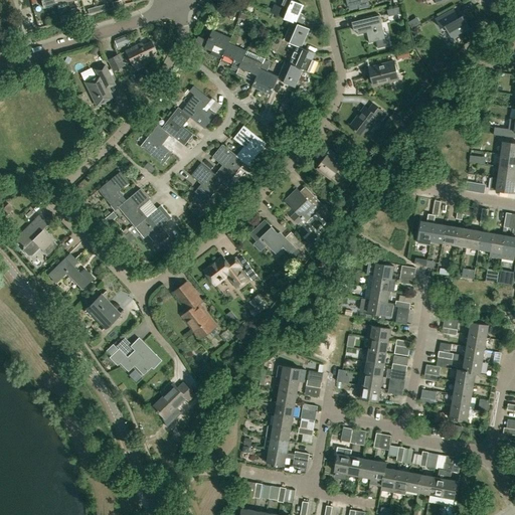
[(56,5),(54,0),(40,0),(43,8),(56,5)]
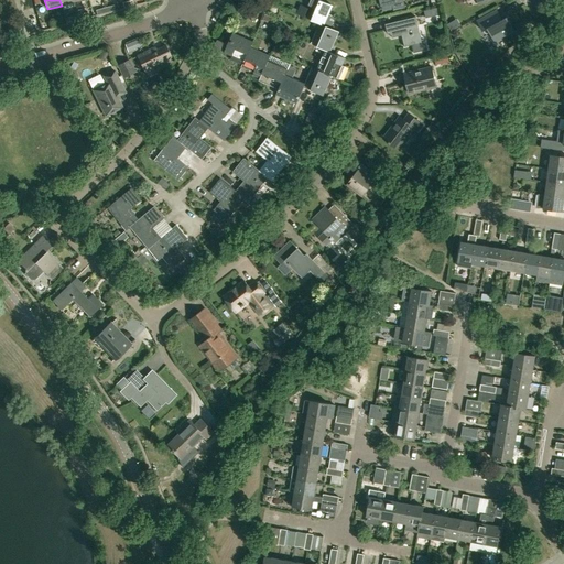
[(300,4),(296,13),(305,18),(305,17),(320,23),(325,25),(333,6),(321,0),(311,0),(308,8),(300,4)]
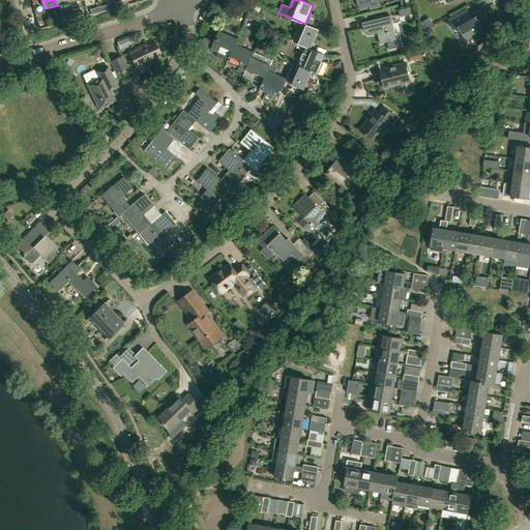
[(355,0),(357,6),(369,4),(370,10),(381,7),(379,0),(355,0)]
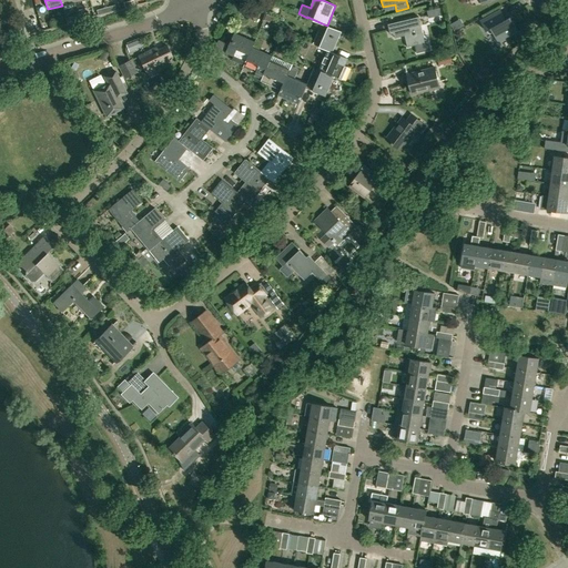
[(498,41),(517,31),(510,18),(505,21),(504,18),(500,19),(496,13),(482,21),(487,31),(492,29),(498,41)]
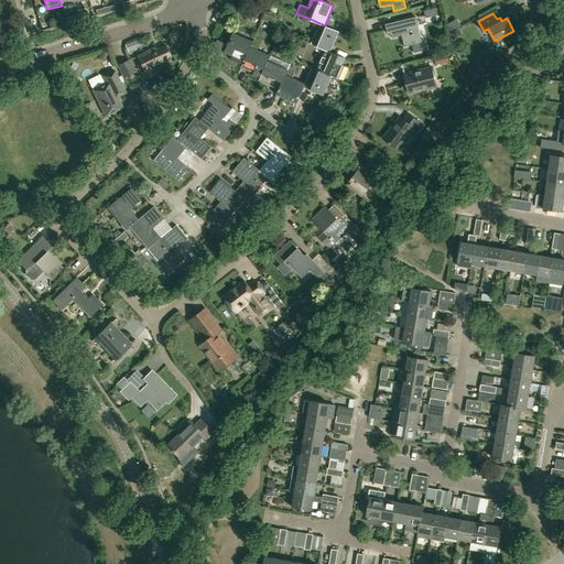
[(425,41),(422,42),(416,17),(386,24),(388,34),(397,32),(398,36),(402,35),(404,47),(412,45),(414,53),(427,50),(425,41)]
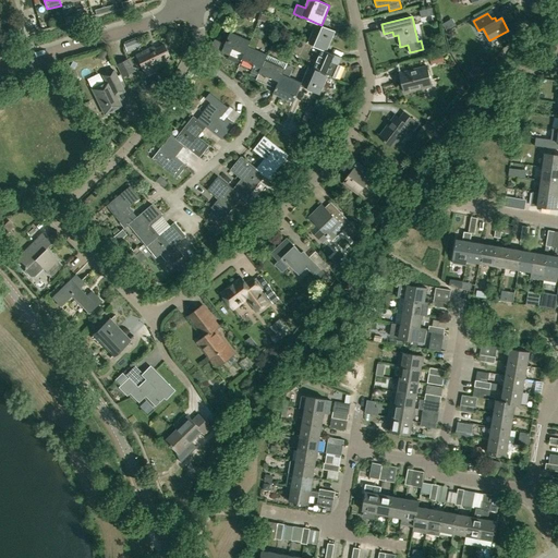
[(316,23),(307,43),(323,49),(328,51),(336,31),(322,25),(316,23)]
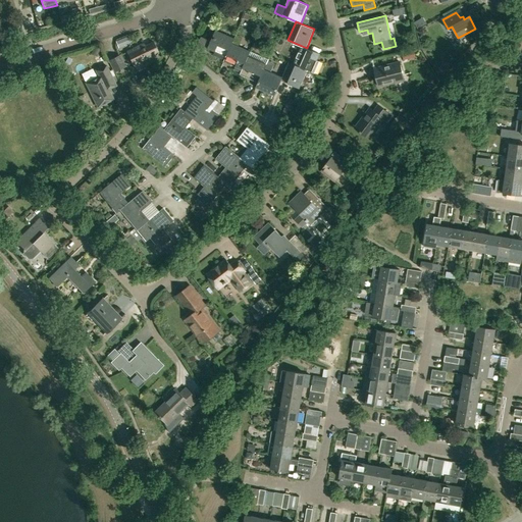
[(215,30),(207,48),(214,51),(219,53),(217,57),(224,60),(226,55),(231,44),(233,38),(215,30)]
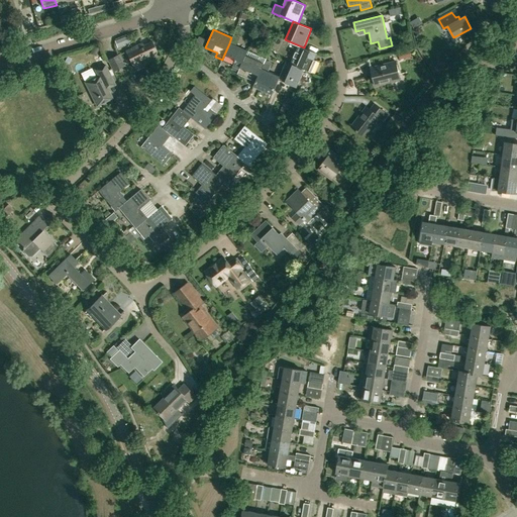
[(201,49),(206,38),(199,36),(195,46),(201,49)]
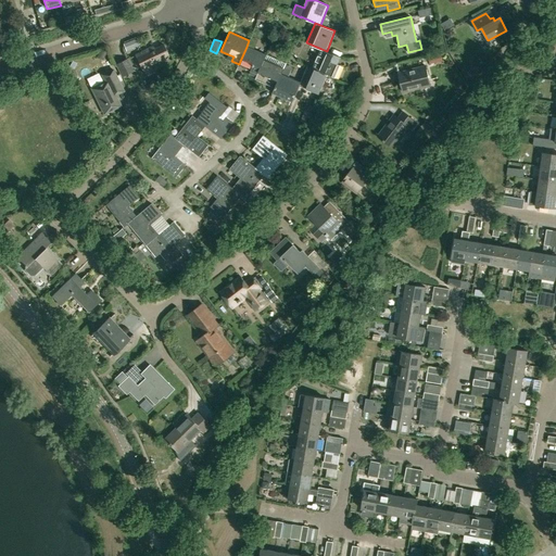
[(150,49),(136,55),(142,70),(149,66),(149,65),(167,55),(163,45),(151,51),(150,49)]
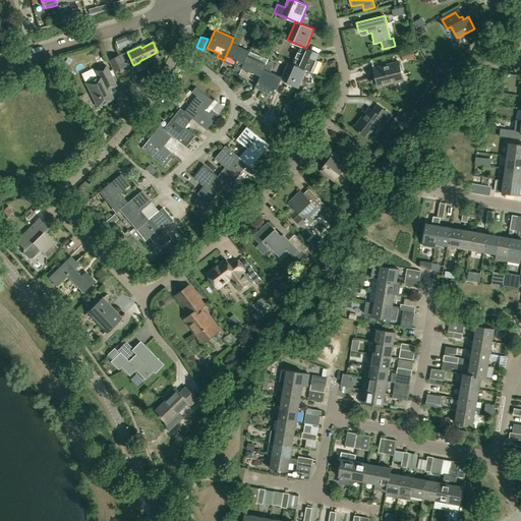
[(231,44),(226,55),(233,57),(230,65),(241,70),(247,56),(249,52),(235,46),(231,44)]
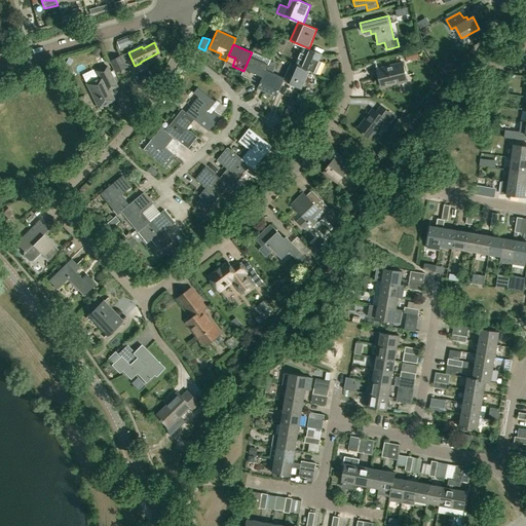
[(304,46),(296,65),(309,70),(314,72),(317,74),(323,63),(320,62),(323,53),(309,48),(304,46)]
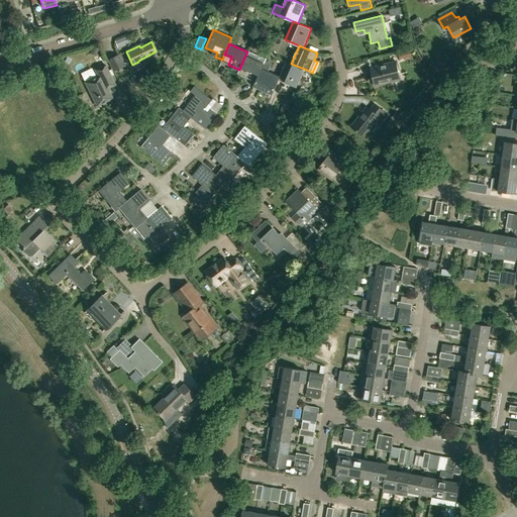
[(239,70),(237,74),(249,79),(252,73),(259,76),(262,69),(264,64),(266,60),(266,59),(247,52),(245,56),(239,70)]
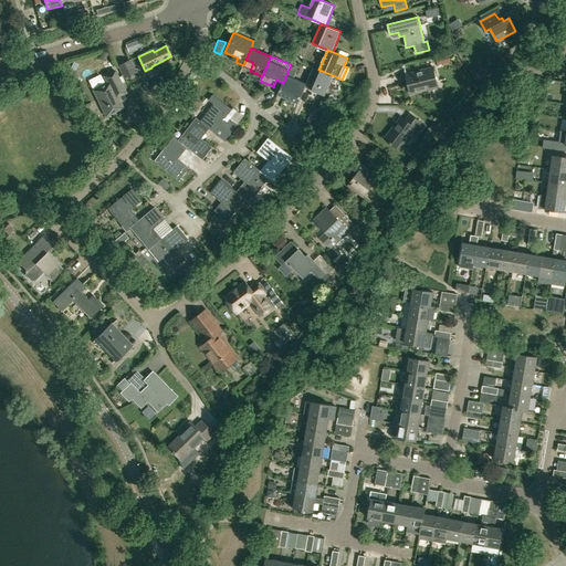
[(124,77),(135,73),(129,60),(118,65),(124,77)]
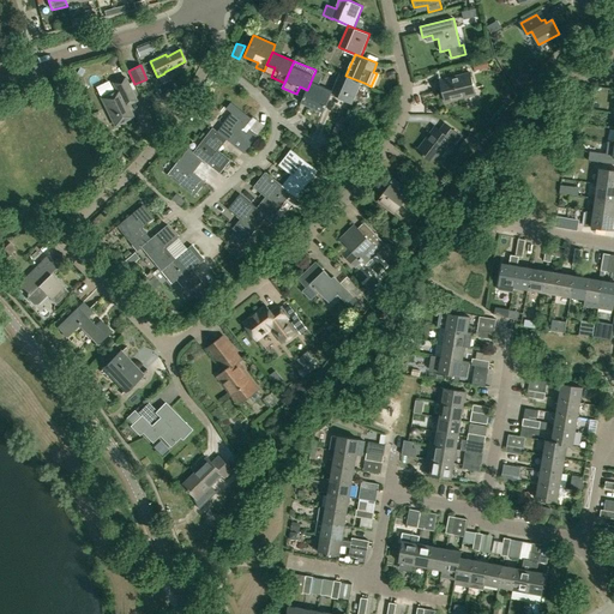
[(332,91),(331,95),(353,103),(361,82),(345,76),(339,73),(332,91)]
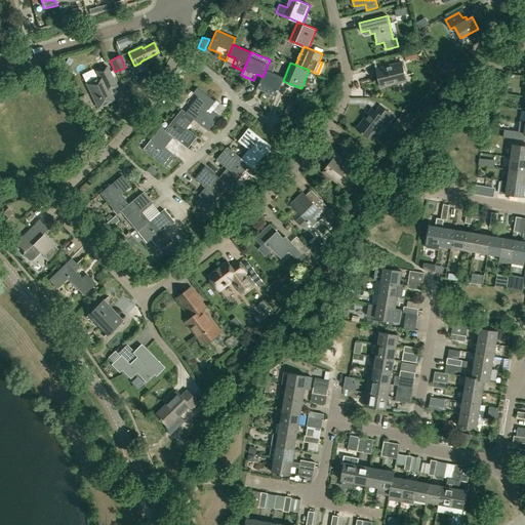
[(381,88),(407,81),(402,63),(376,70),(381,88)]
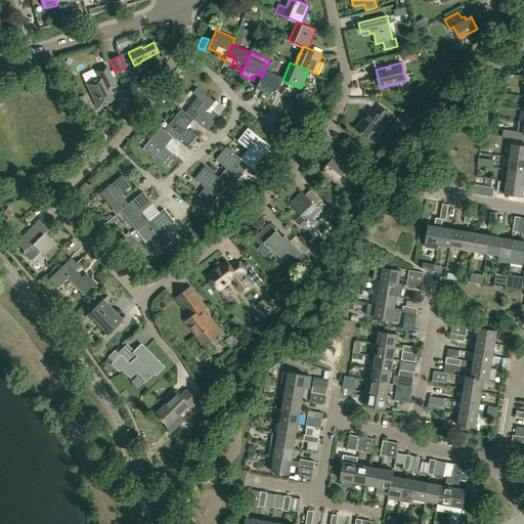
[(99,77),(86,84),(97,107),(114,99),(108,89),(116,85),(106,66),(96,71),(99,77)]
